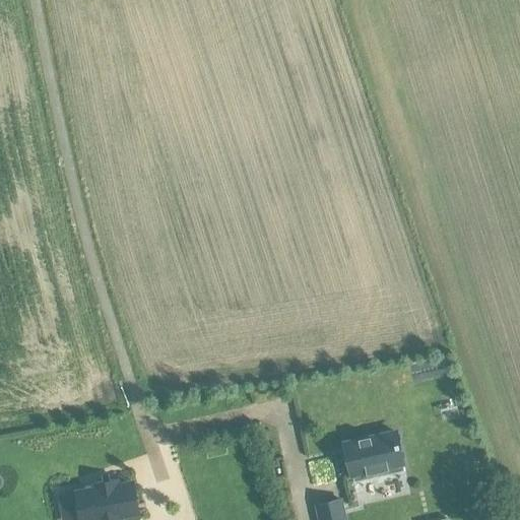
[(396,432),(345,444),(354,482),(405,471),(396,432)]
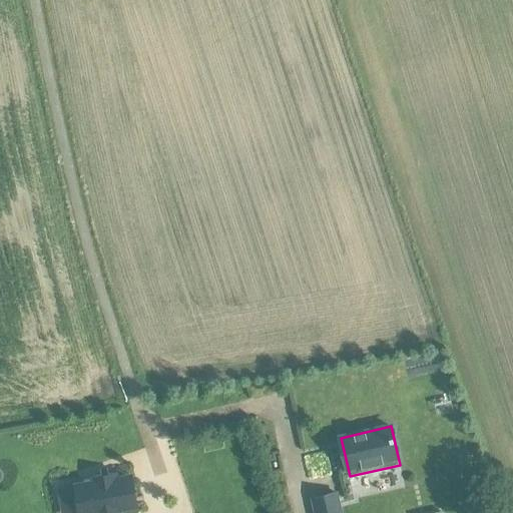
[(339,473),(338,452),(328,453),(329,474),(339,473)]
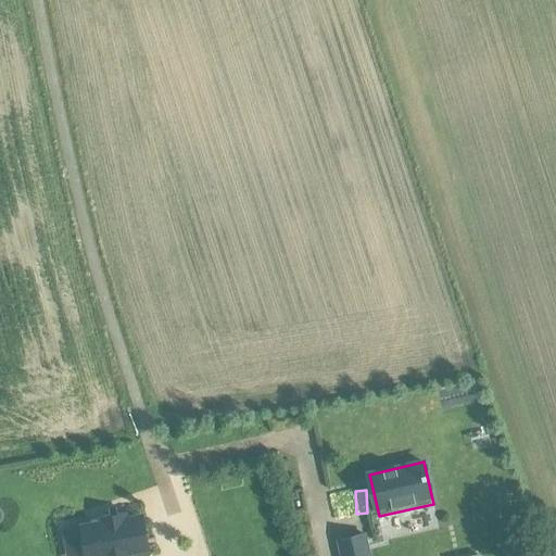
[(84,531),(66,533),(70,555),(87,555),(88,555),(87,555),(129,555),(129,553),(144,551),(139,516),(126,518),(104,522),(83,526),(84,531)]
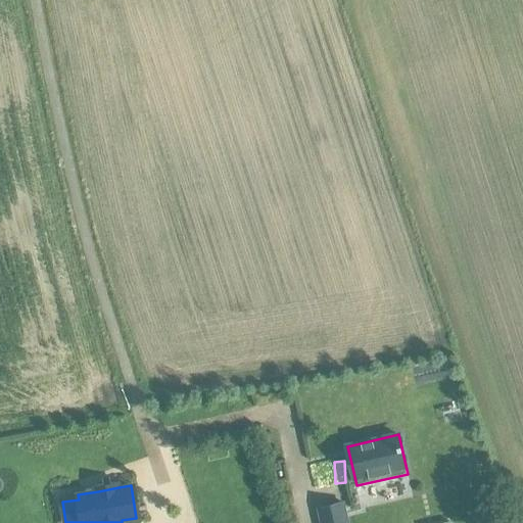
[(347,522),(343,503),(320,509),(322,522),(347,522)]
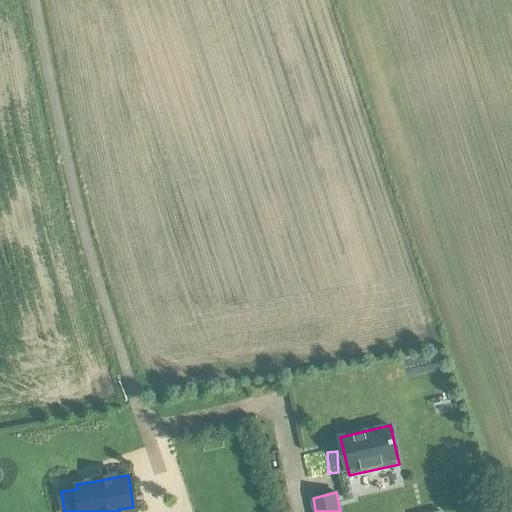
[(403,499),(414,511),(418,511),(424,507),(410,493),(403,499)]
